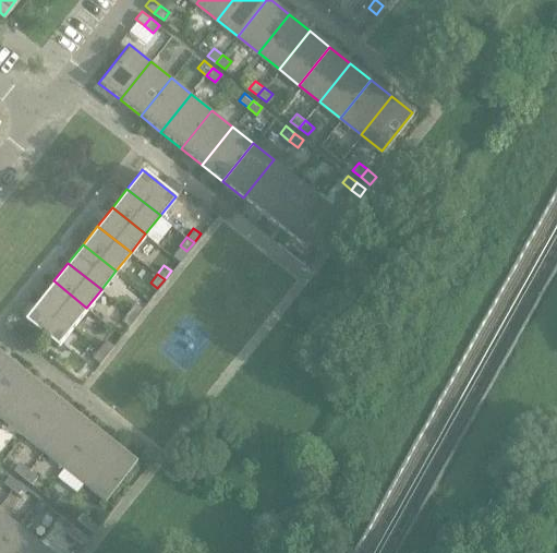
[(86,308),(53,280),(38,299),(72,326),(86,308)]
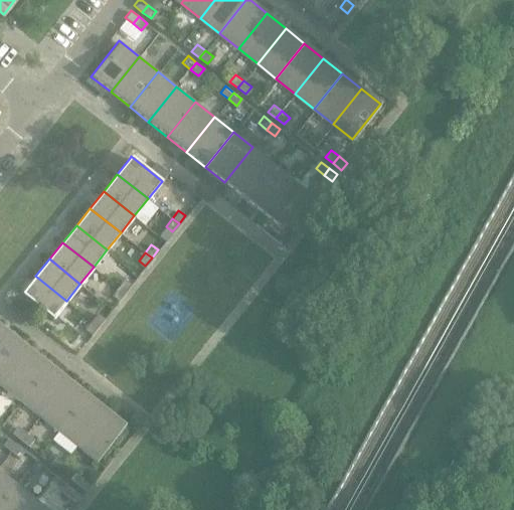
[(66,301),(35,276),(22,293),(21,294),(52,319),(66,301)]
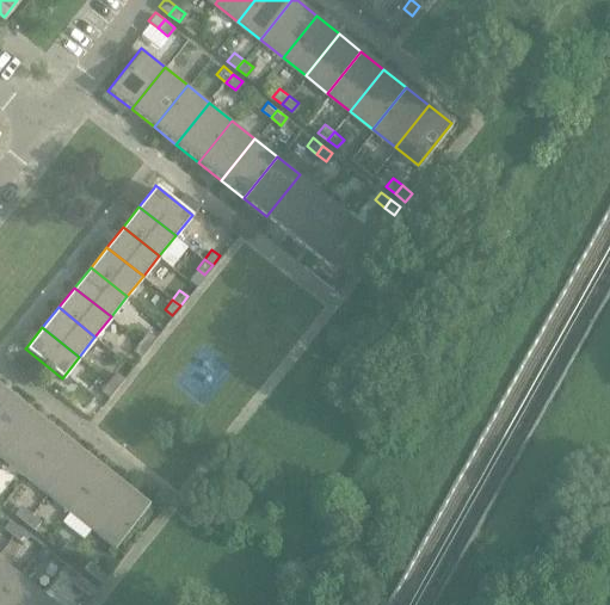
[(147,329),(140,339),(148,346),(155,337),(147,329)]
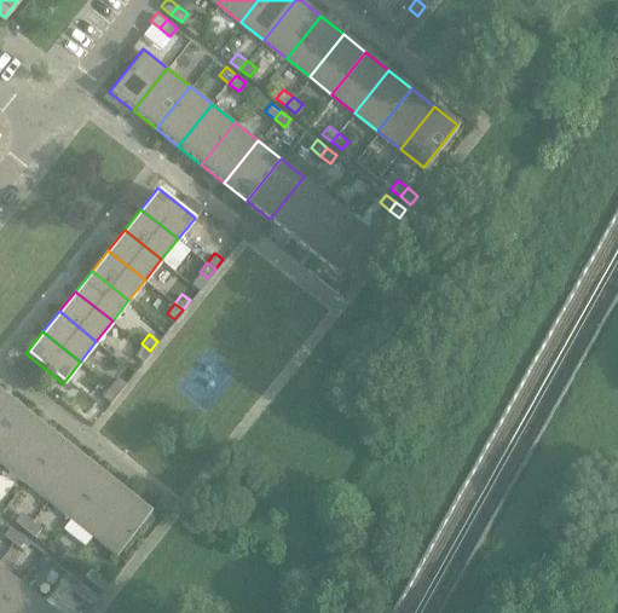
[(150,351),(142,343),(134,353),(142,360),(150,351)]
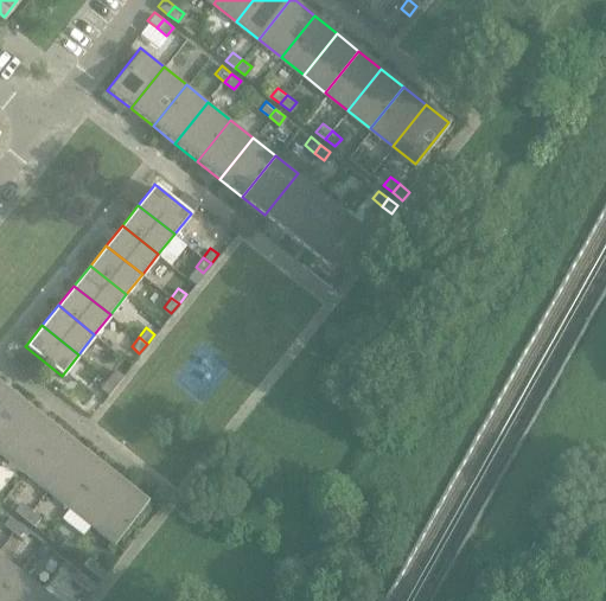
[(115,368),(107,377),(115,384),(122,375),(115,368)]
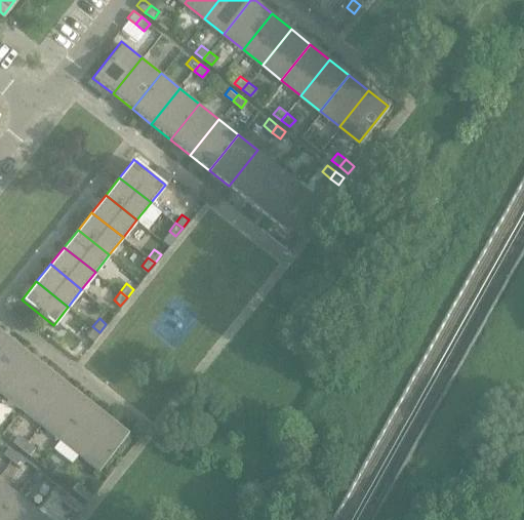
[(99,332),(92,326),(86,334),(92,341),(99,332)]
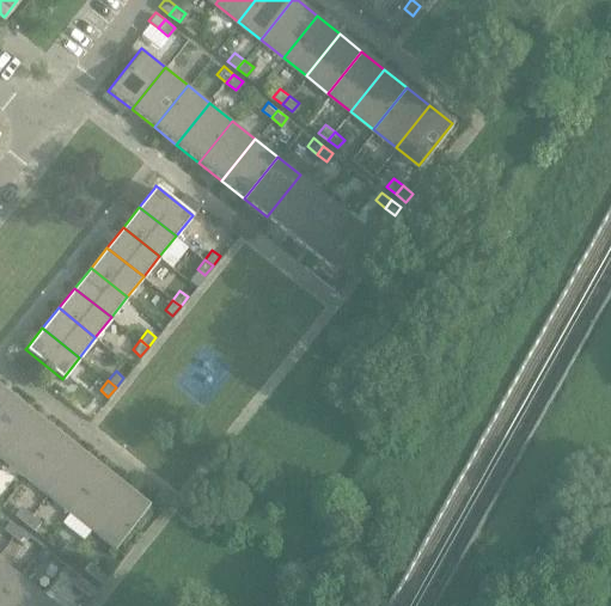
[(0,412),(12,397),(0,386),(0,412)]
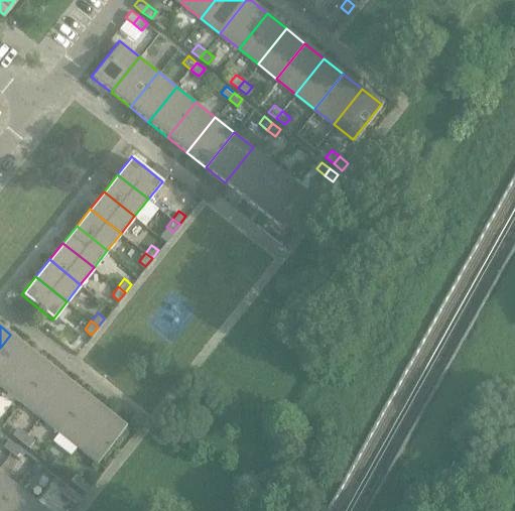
[(29,350),(10,335),(0,348),(0,383),(1,385),(29,350)]
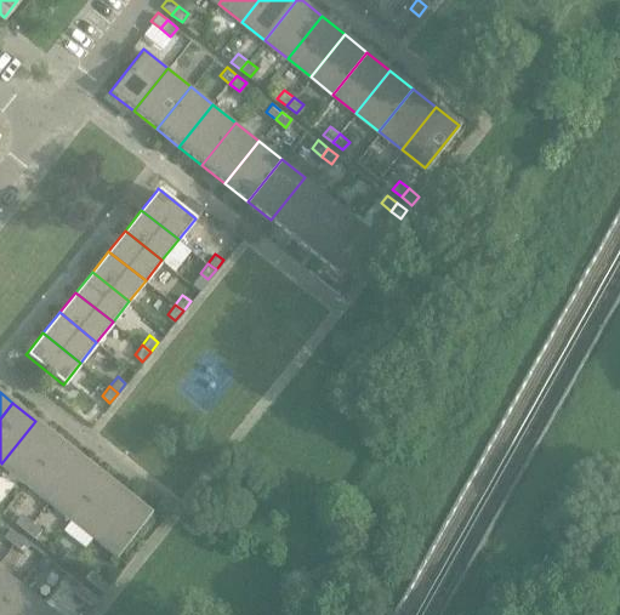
[(58,439),(35,421),(1,463),(24,482),(58,439)]
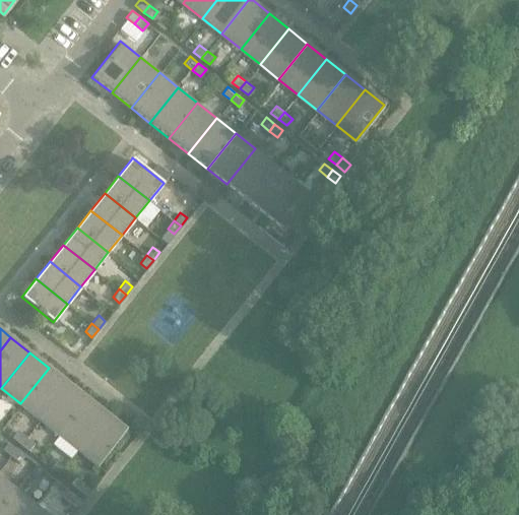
[(68,383),(49,368),(20,403),(40,419),(68,383)]
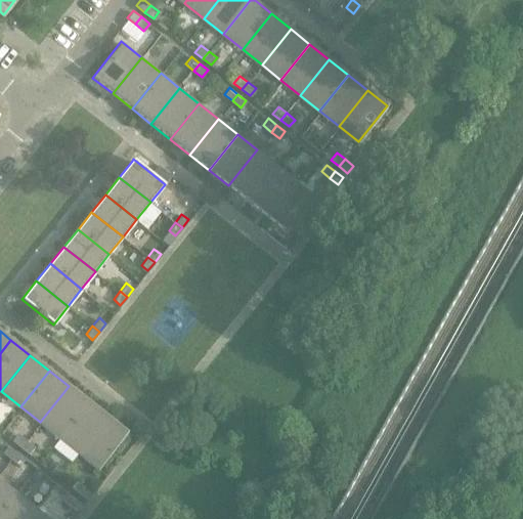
[(88,401),(69,386),(40,422),(59,437),(88,401)]
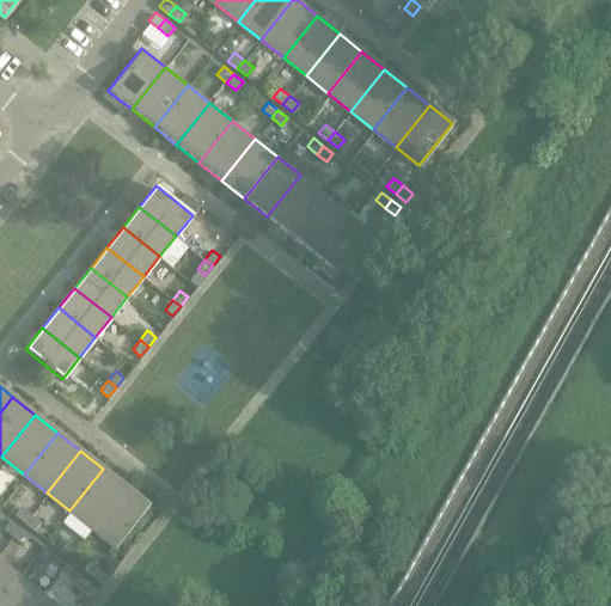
[(124,487),(103,469),(69,510),(91,528),(124,487)]
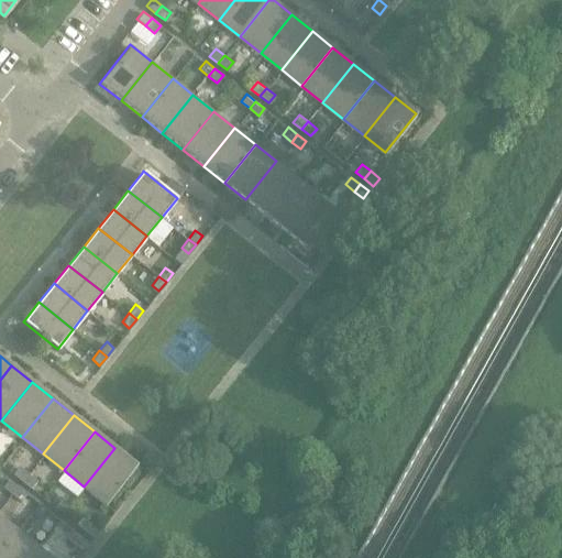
[(136,465),(114,448),(84,487),(106,503),(136,465)]
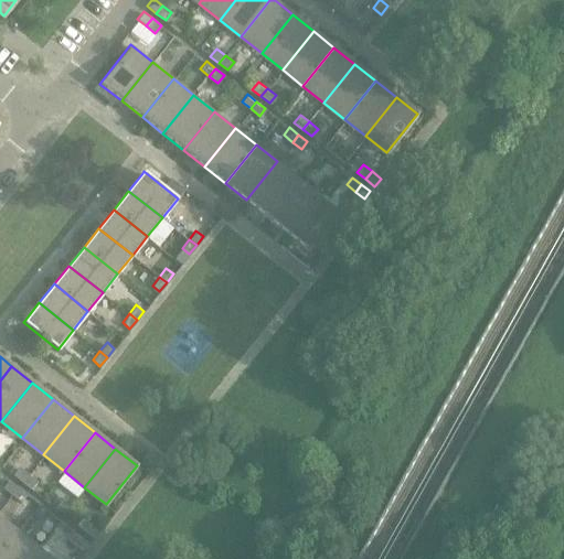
[(19,466),(13,474),(22,481),(28,473),(19,466)]
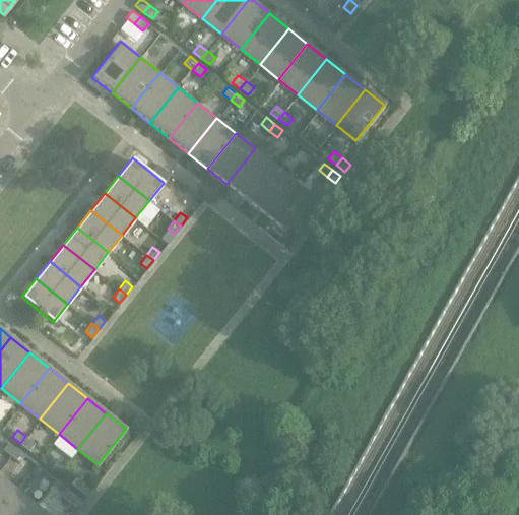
[(34,442),(25,436),(20,443),(28,449),(34,442)]
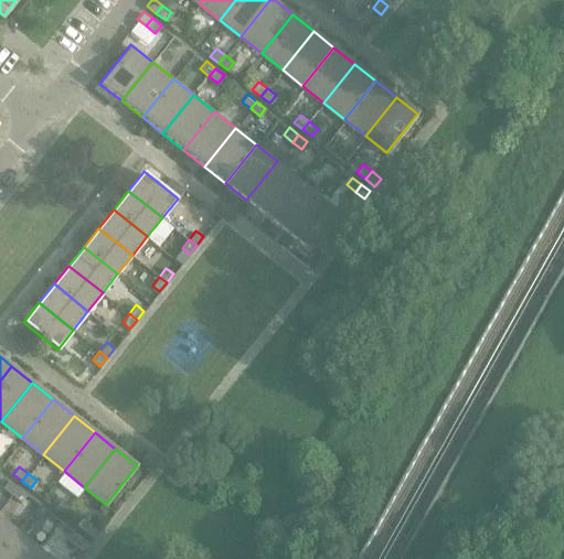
[(18,486),(9,479),(2,486),(11,494),(18,486)]
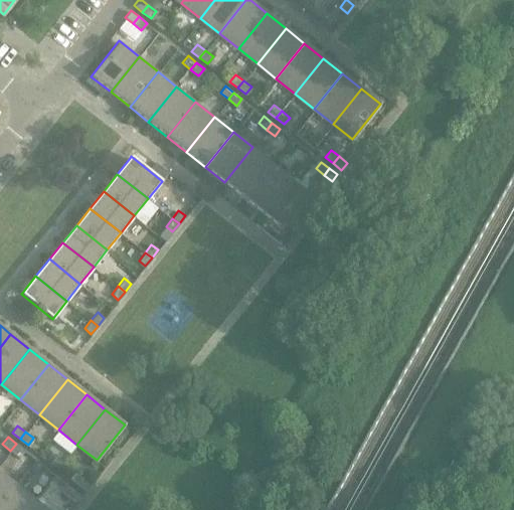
[(24,450),(16,444),(10,451),(18,457),(24,450)]
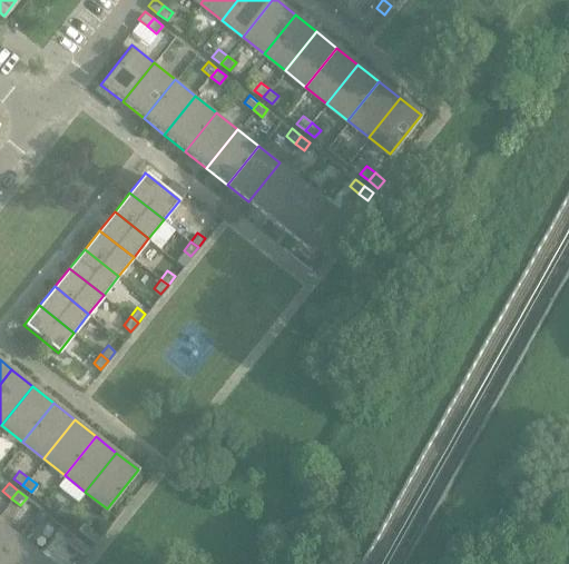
[(0,555),(17,534),(0,520),(0,555)]
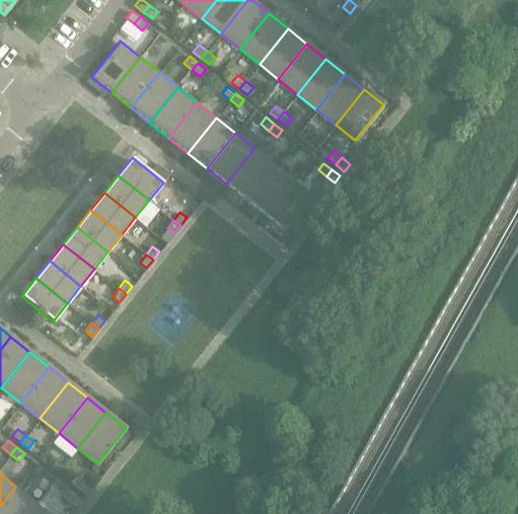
[(75,474),(70,482),(78,488),(83,481),(75,474)]
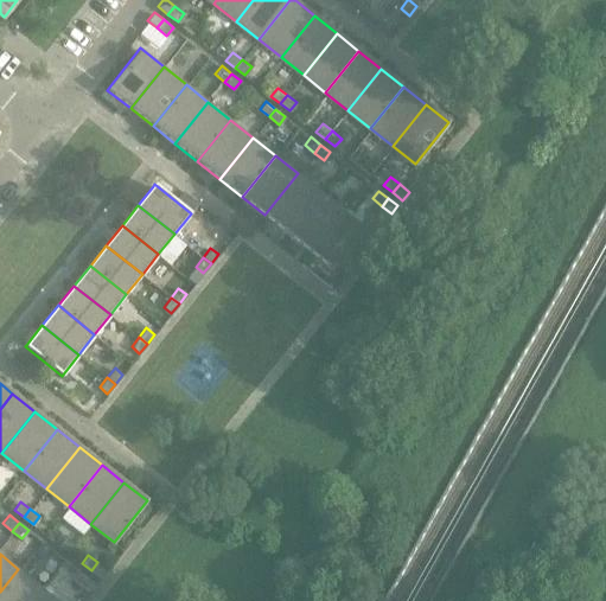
[(107,570),(97,562),(91,570),(101,579),(107,570)]
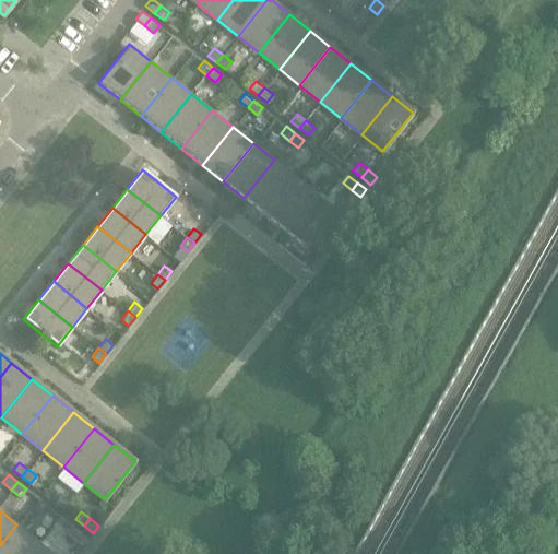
[(16,525),(0,545),(0,553),(26,553),(37,541),(16,525)]
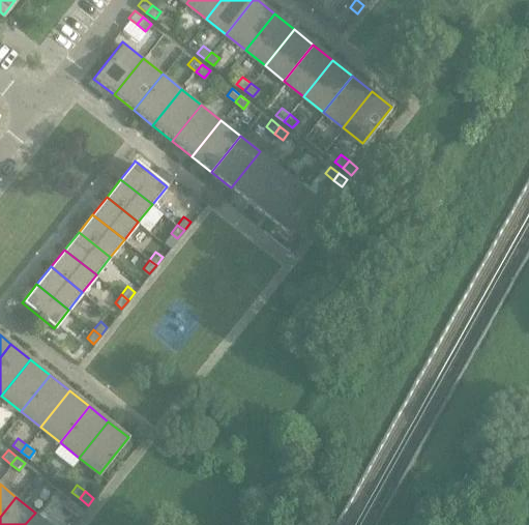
[(76,503),(67,497),(61,504),(69,511),(76,503)]
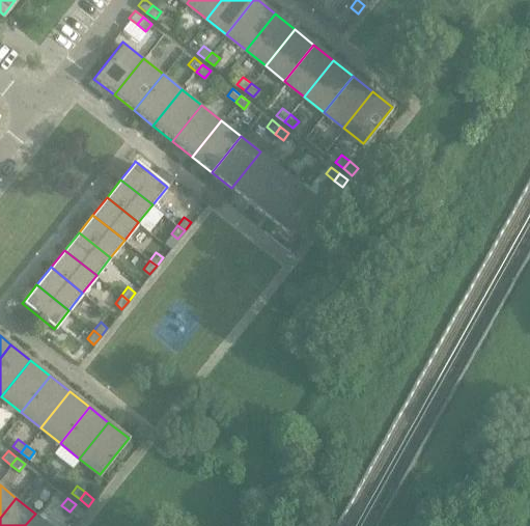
[(84,511),(76,504),(70,511),(78,518),(84,511)]
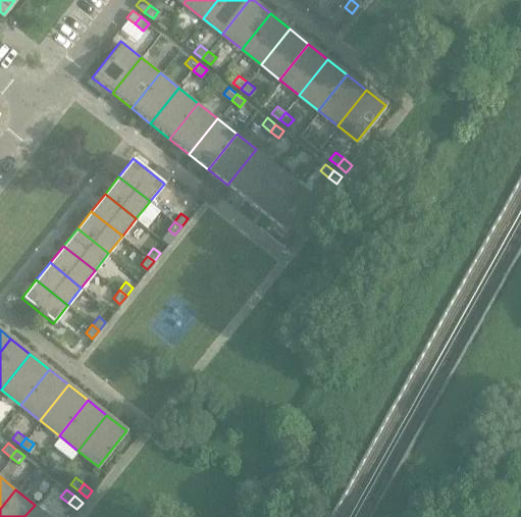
[(50,516),(35,505),(24,516),(50,516)]
